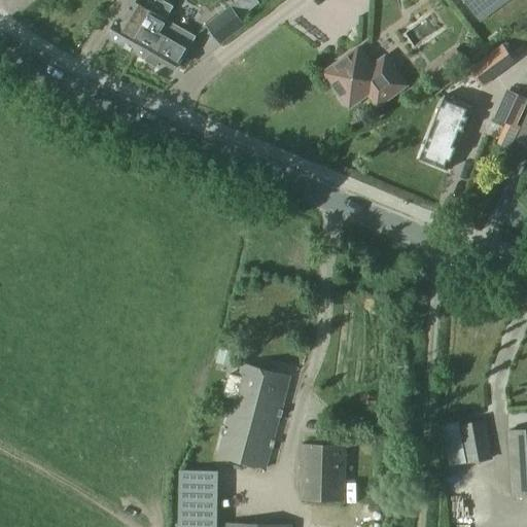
[(136,0),(127,20),(119,15),(107,37),(137,54),(145,38),(136,33),(149,10),(147,10),(152,0),(164,0),(168,2),(169,0),(136,0)]
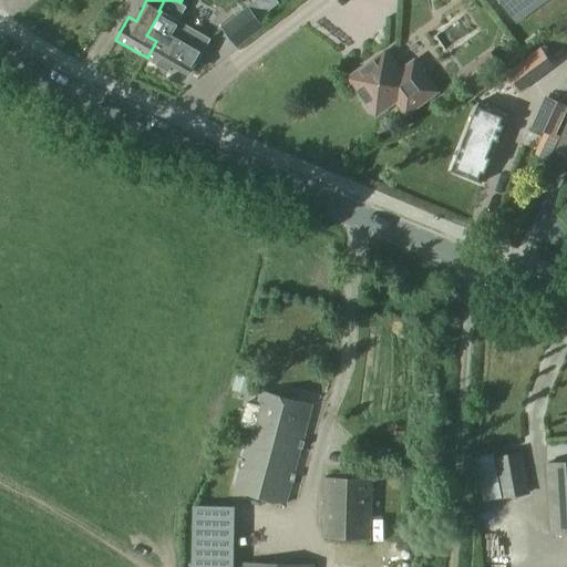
[(202,53),(186,44),(171,35),(186,6),(181,2),(176,0),(164,0),(158,11),(161,11),(146,35),(156,41),(147,58),(171,71),(175,64),(191,73),(202,53)]
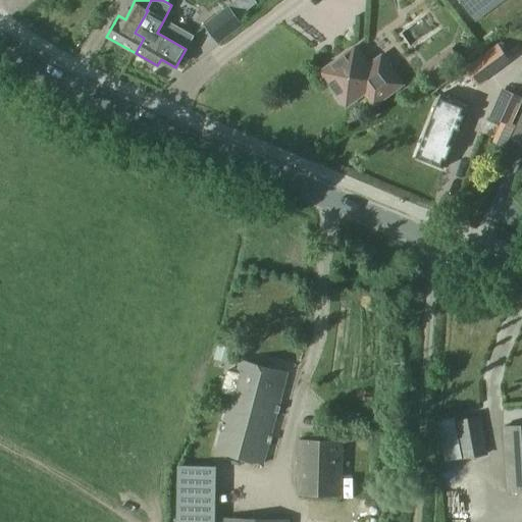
[(462,0),(475,18),(500,0),(462,0)]
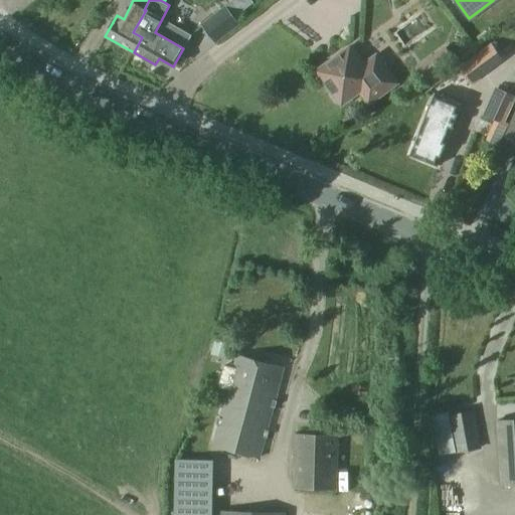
[(225,8),(202,25),(215,41),(237,24),(225,8)]
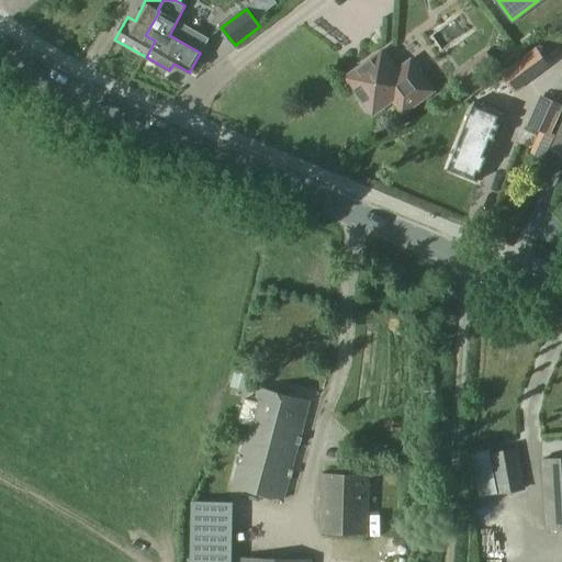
[(550,65),(537,48),(503,74),(514,92),(550,65)]
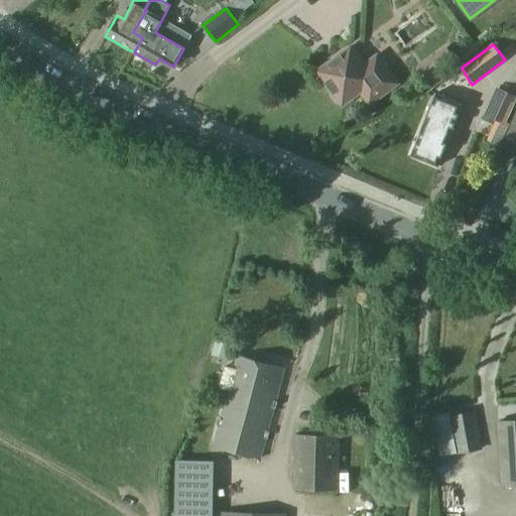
[(364,65),(351,46),(334,59),(336,62),(335,69),(323,78),(333,92),(333,96),(337,102),(341,102),(343,105),(357,94),(367,107),(397,85),(377,55),(364,65)]
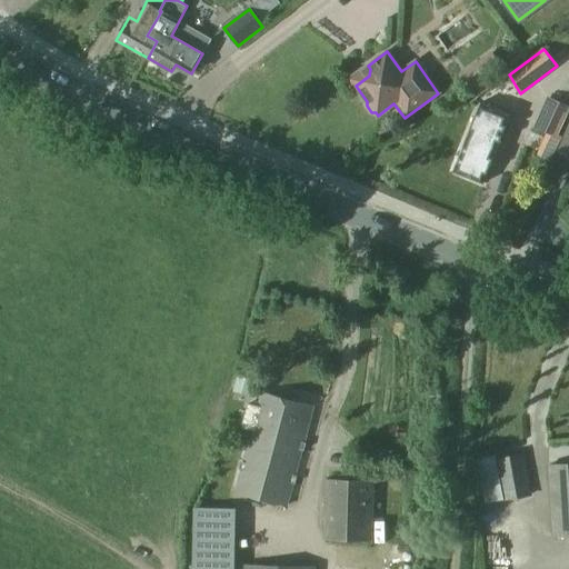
[(486,78),(499,69),(492,60),(479,69),(486,78)]
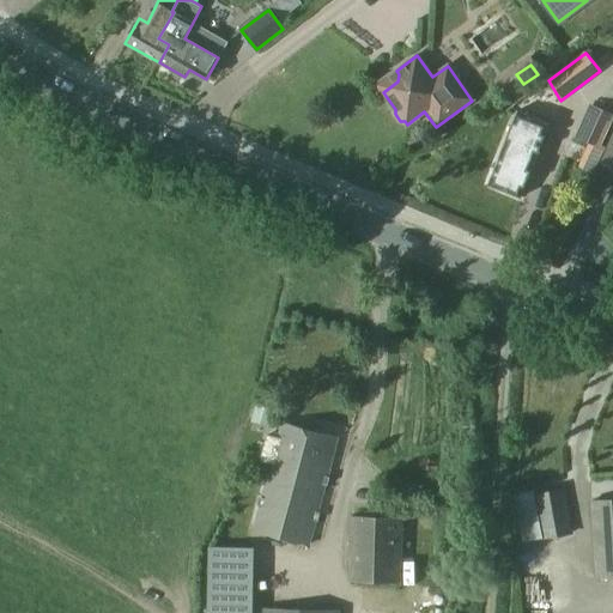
[(489,186),(521,198),(548,128),(515,115),(489,186)]
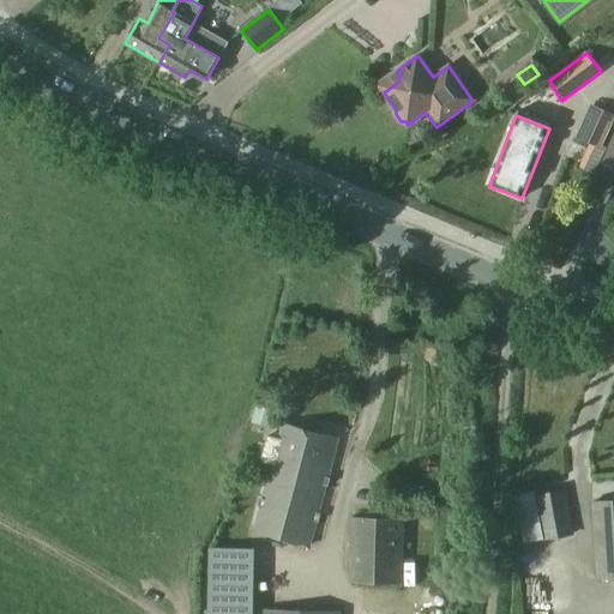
[(613,166),(613,136),(603,161),(613,166)]
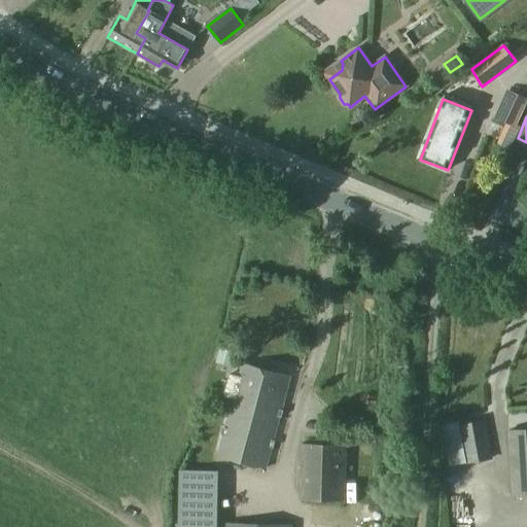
[(234,398),(218,456),(266,468),(290,377),(243,364),(240,377),(230,374),(223,395),(234,398)]
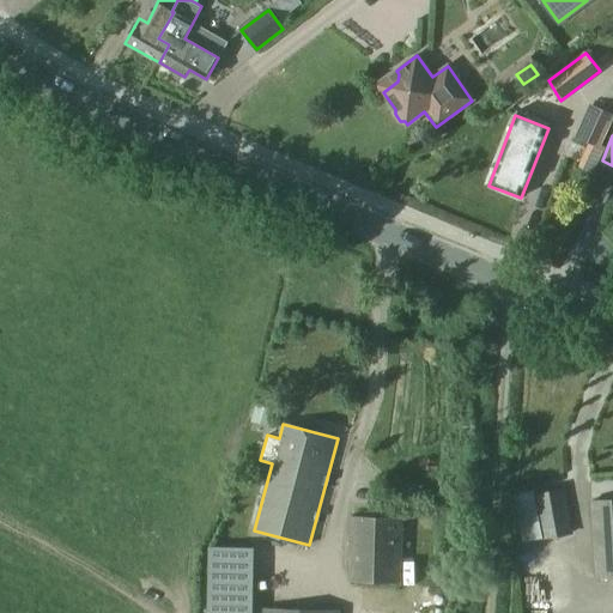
[(538,495),(535,495),(544,538),(574,532),(566,490),(538,495)]
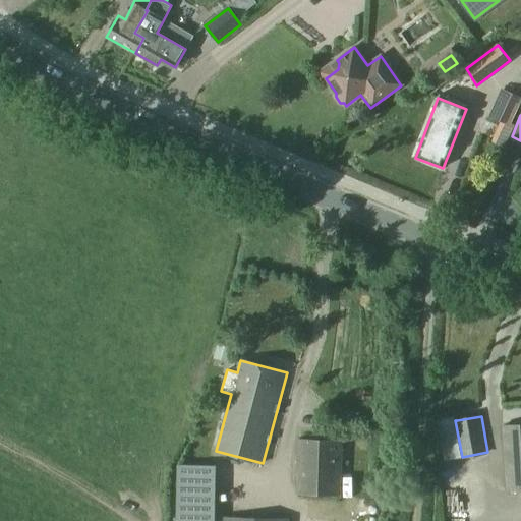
[(520,423),(502,425),(506,490),(520,489),(520,423)]
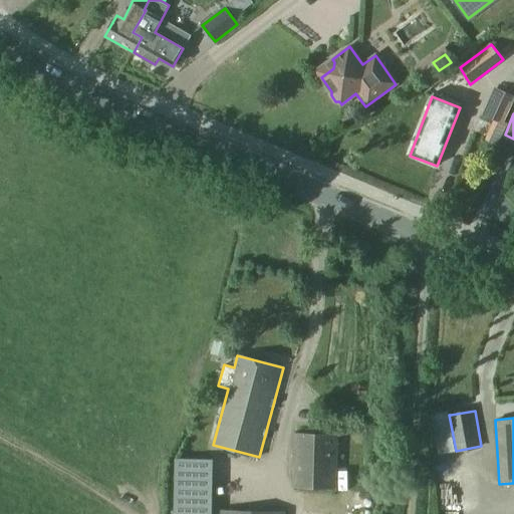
[(338,434),(294,432),(293,487),(336,489),(338,434)]
